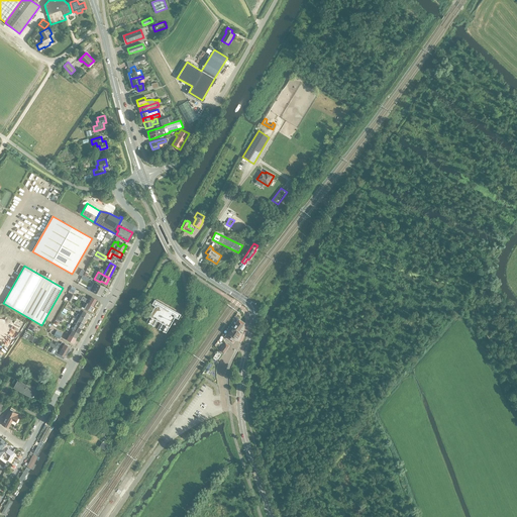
[(92,293),(99,296),(104,288),(97,284),(92,293)]
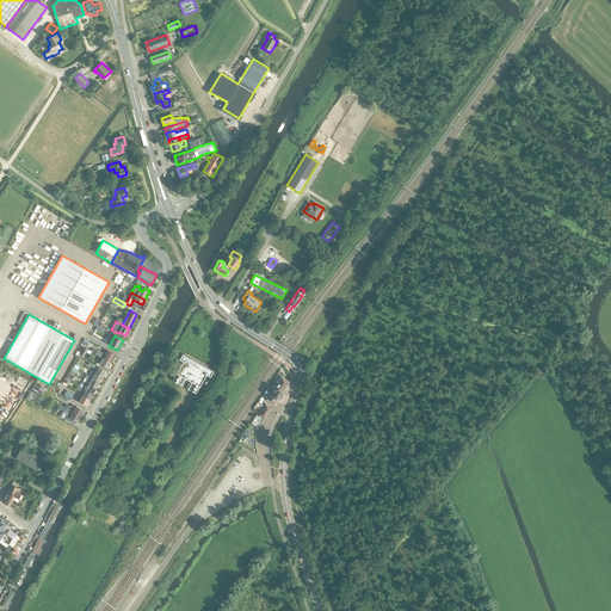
[(115,355),(113,355),(107,351),(105,355),(98,350),(98,351),(93,349),(91,351),(100,357),(110,362),(115,355)]
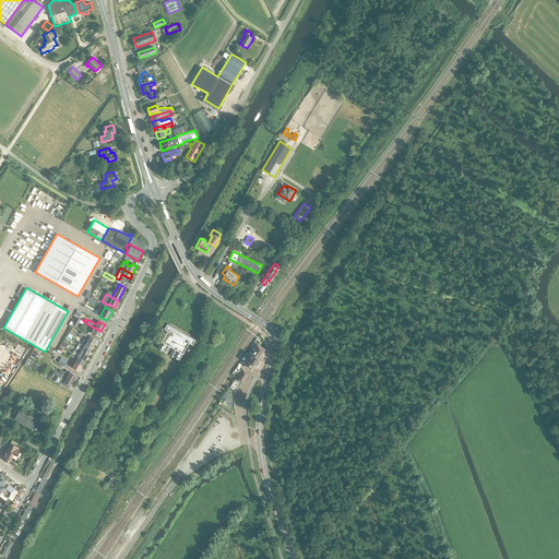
[(190,343),(192,345),(195,340),(168,324),(165,330),(168,331),(158,348),(166,353),(169,346),(176,351),(173,356),(180,360),(190,343)]
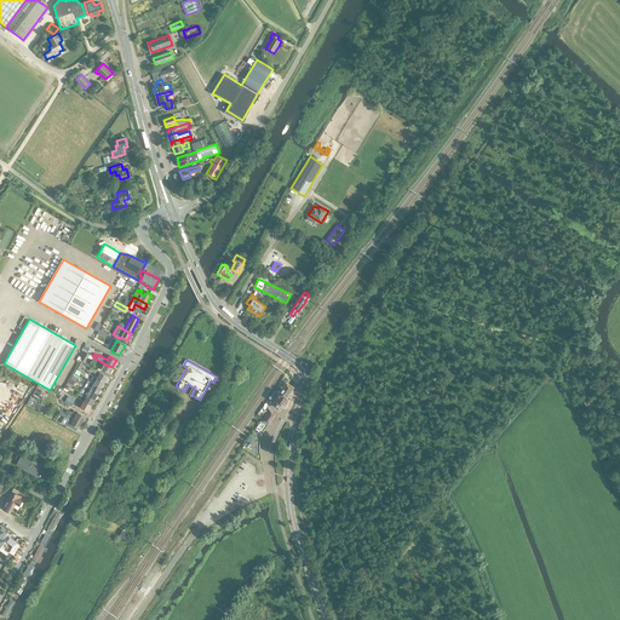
[(109,373),(112,367),(102,362),(99,367),(109,373)]
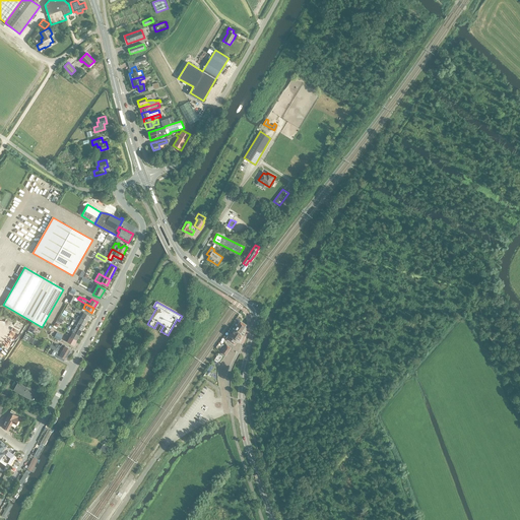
[(89,316),(82,312),(76,309),(75,311),(80,313),(79,316),(87,321),(89,316)]
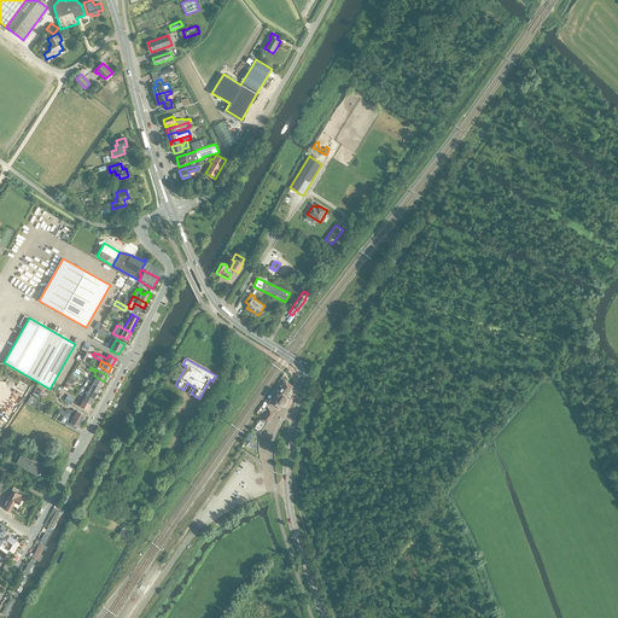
[(100,386),(104,382),(94,375),(93,375),(92,378),(94,379),(93,383),(100,386)]
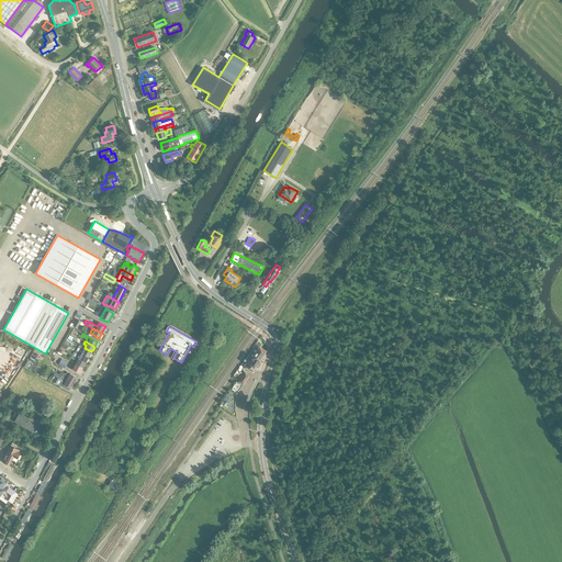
[(79,345),(77,350),(89,357),(91,351),(85,348),(81,346),(79,345)]
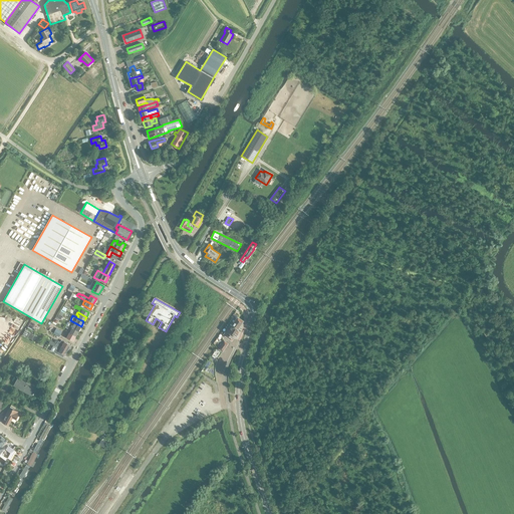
[(231,323),(229,327),(224,334),(231,339),(234,335),(236,337),(239,331),(237,330),(243,321),(238,318),(233,325),(231,323)]
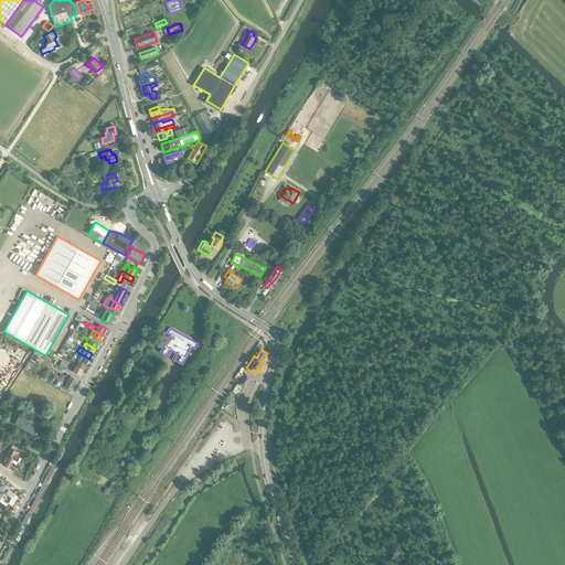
[(77,355),(76,359),(86,364),(89,359),(77,352),(75,354),(77,355)]
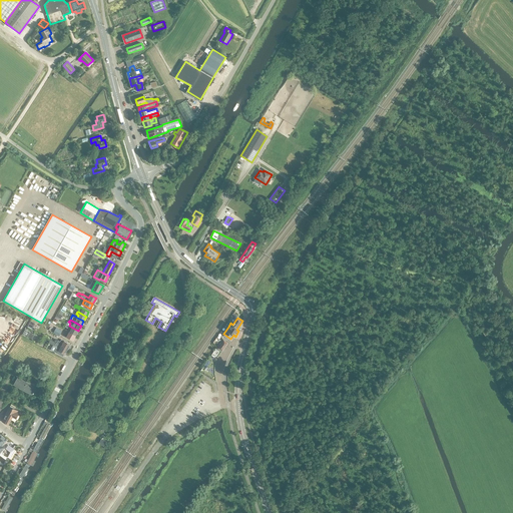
[(75,336),(78,331),(69,326),(67,325),(65,327),(69,329),(68,331),(68,332),(75,336)]
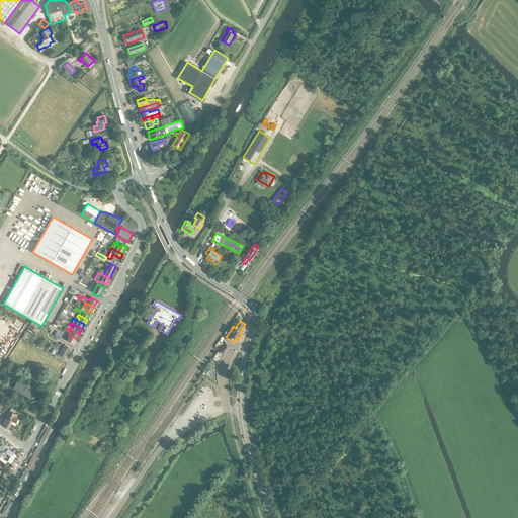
[(60,339),(63,334),(57,331),(54,336),(60,339)]
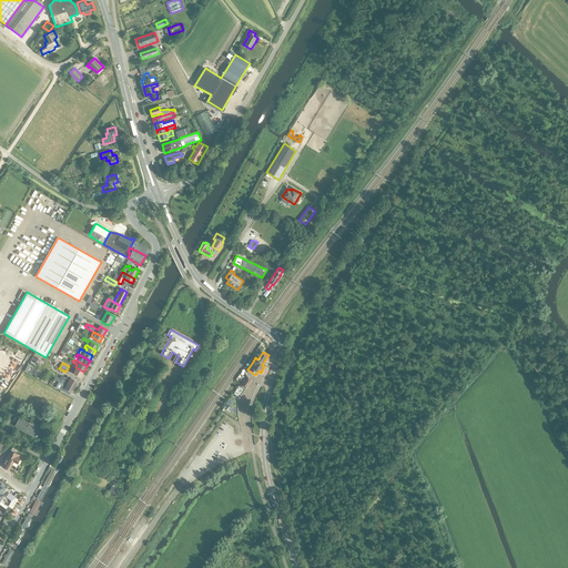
[(81,376),(83,372),(75,367),(75,366),(74,366),(71,371),(81,376)]
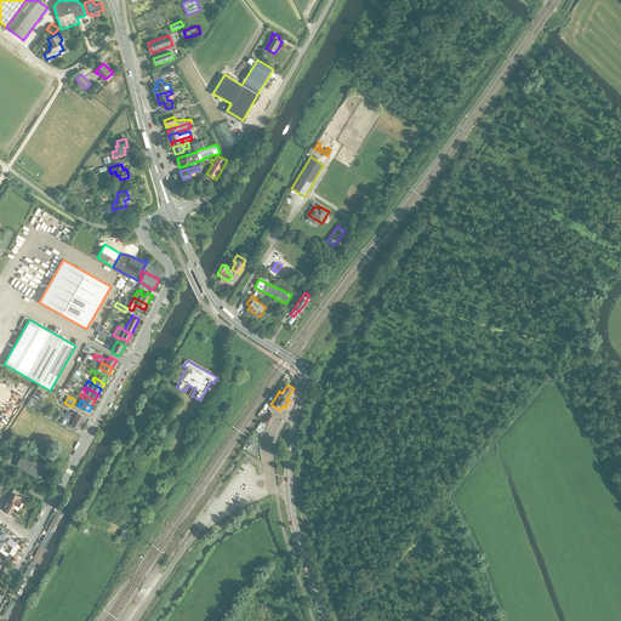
[(70,411),(68,415),(81,423),(85,417),(77,412),(75,415),(70,411)]
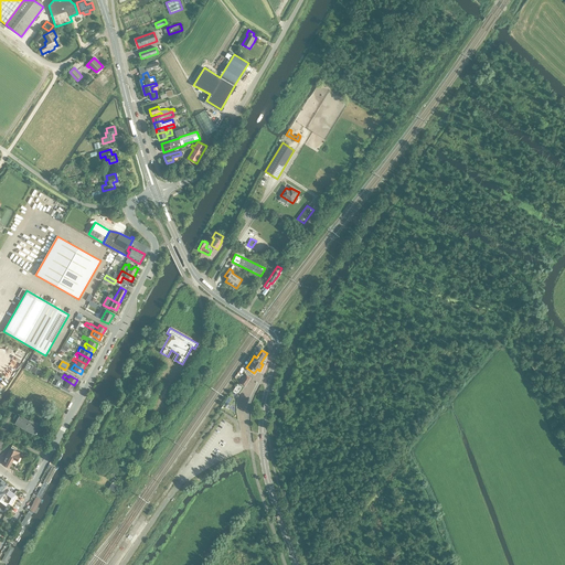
[(246,374),(241,383),(245,386),(251,377),(246,374)]
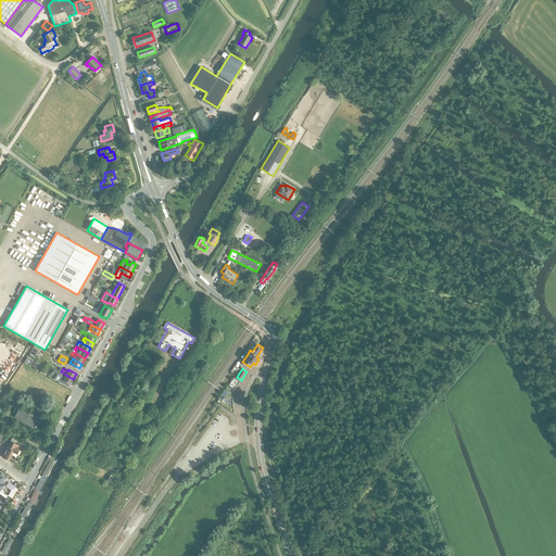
[(73,379),(61,371),(59,375),(62,376),(59,381),(67,386),(70,383),(73,379)]
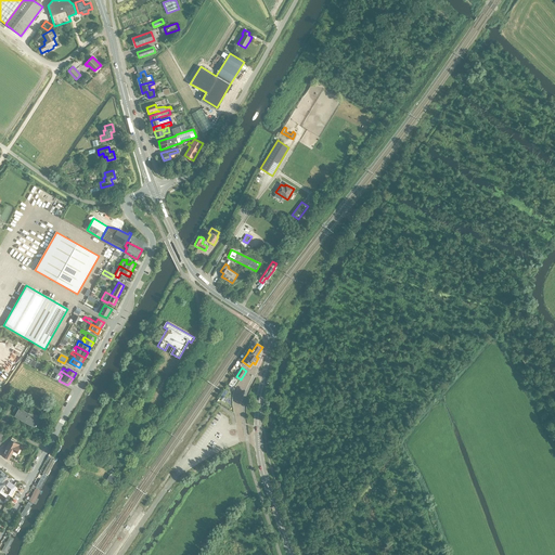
[(14,416),(18,418),(34,427),(38,420),(18,409),(14,416)]
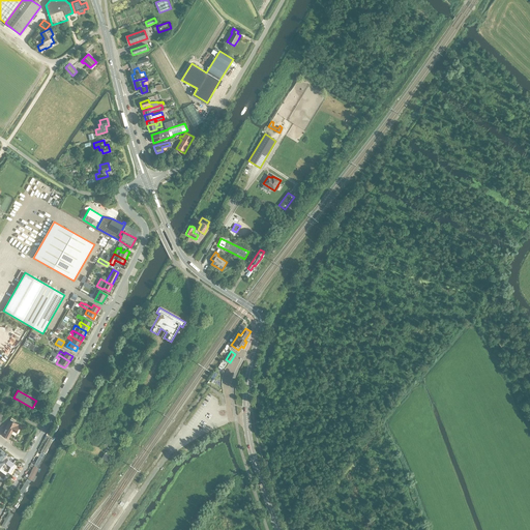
[(16,436),(20,429),(18,428),(20,425),(15,422),(16,421),(9,418),(1,435),(7,438),(10,433),(16,436)]
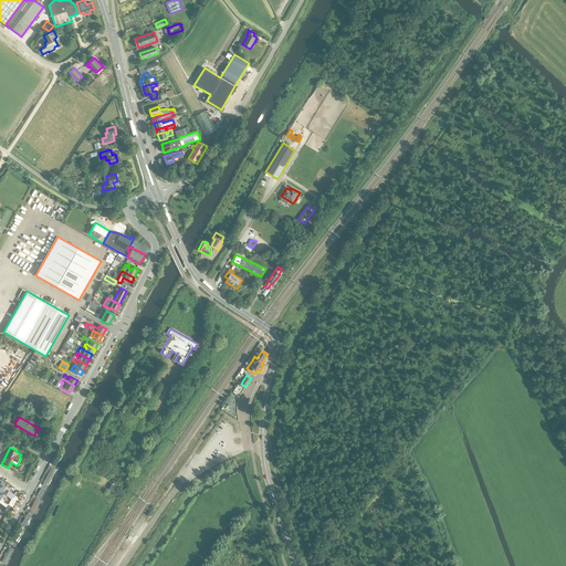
[(41,480),(49,484),(58,468),(50,463),(41,480)]
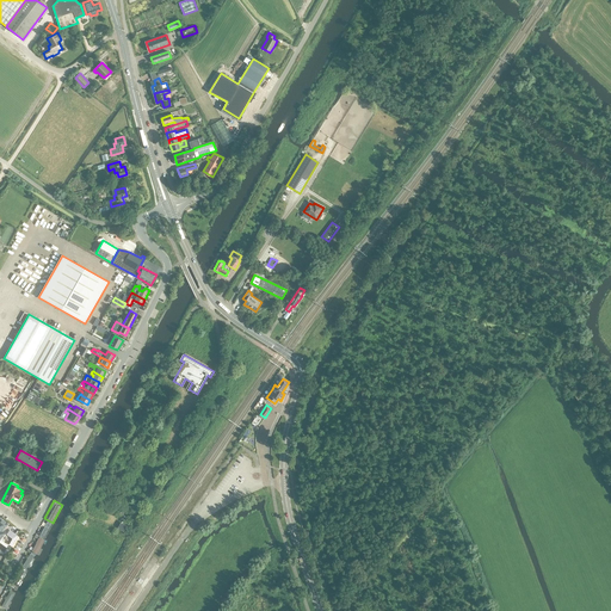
[(78,520),(84,525),(87,520),(81,516),(78,520)]
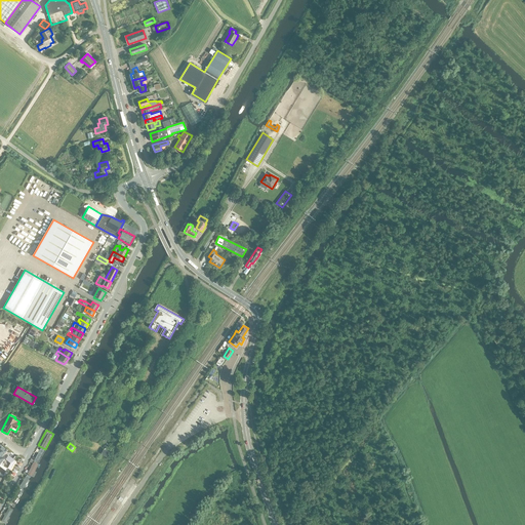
[(45,450),(38,446),(31,458),(38,463),(45,450)]
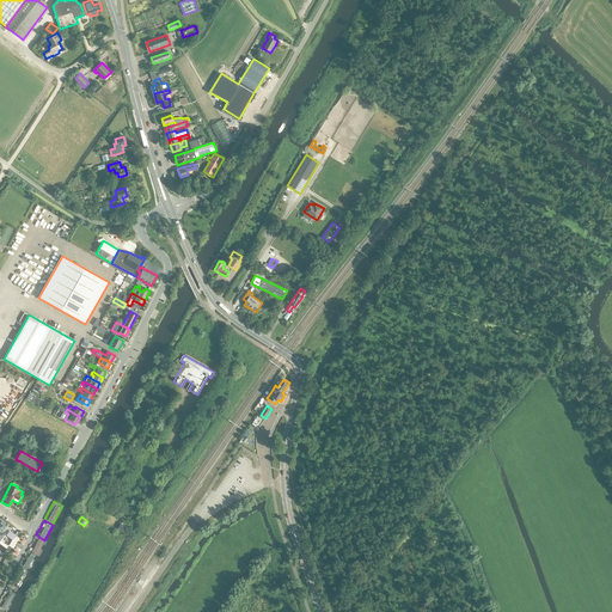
[(26,550),(37,556),(46,542),(36,536),(26,550)]
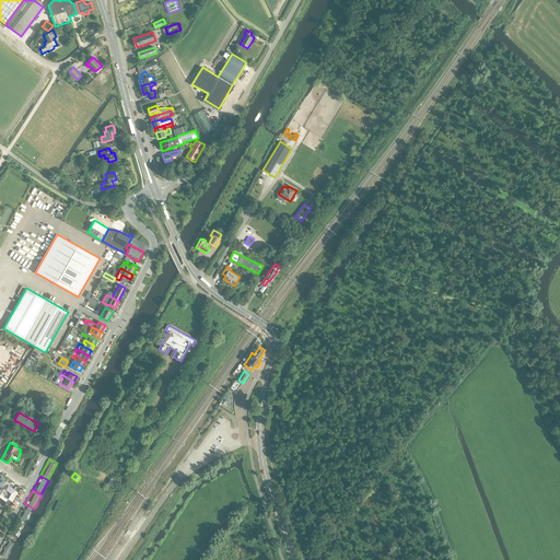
[(16,517),(24,522),(31,509),(24,505),(16,517)]
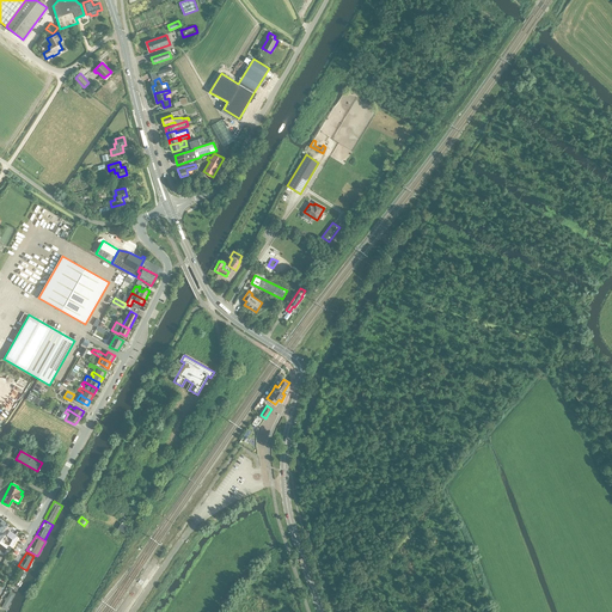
[(8,582),(17,588),(26,571),(18,567),(8,582)]
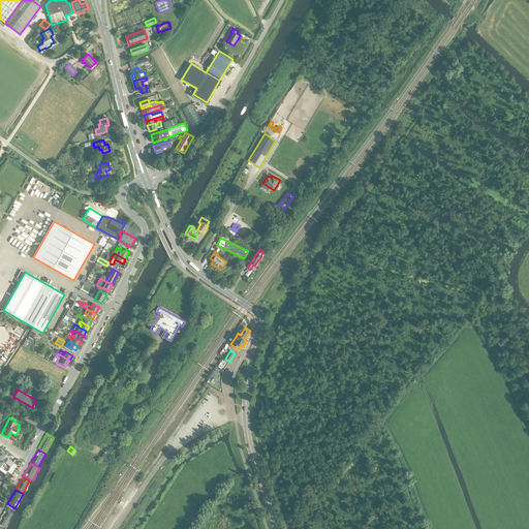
[(0,517),(0,524),(5,527),(12,514),(4,509),(0,517)]
